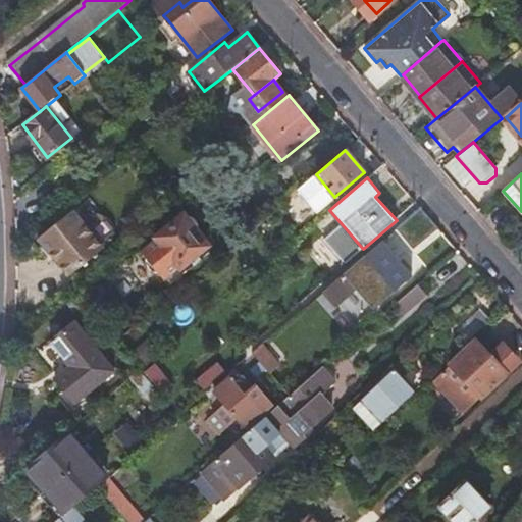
[(102,249),(71,210),(36,238),(66,276),(102,249)]
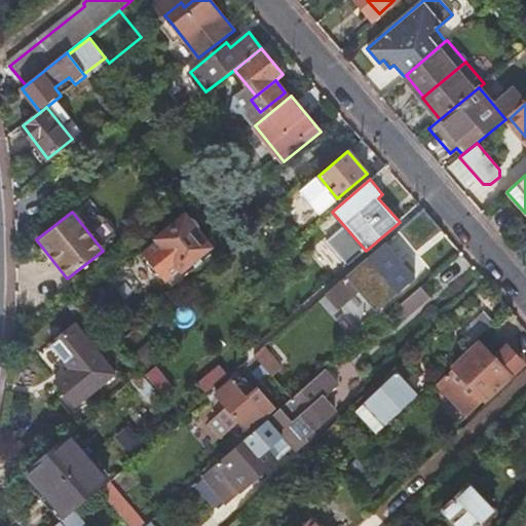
[(210,246),(184,215),(156,238),(181,268),(210,246)]
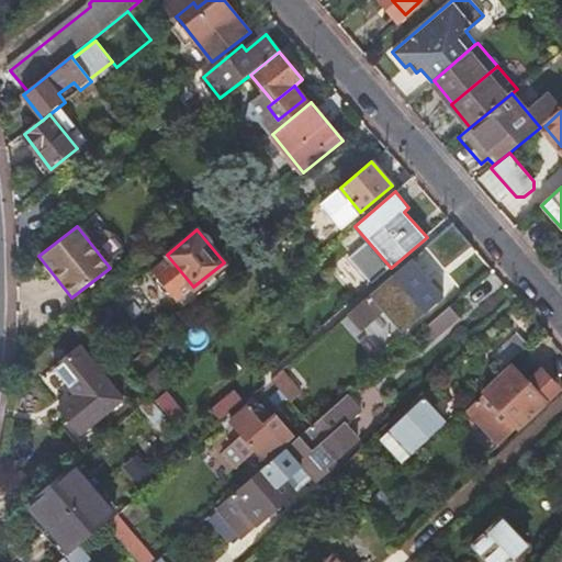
[(371,293),(348,313),(362,329),(384,310),(398,326),(422,308),(425,313),(444,298),(416,266),(400,280),(394,273),(371,293)]
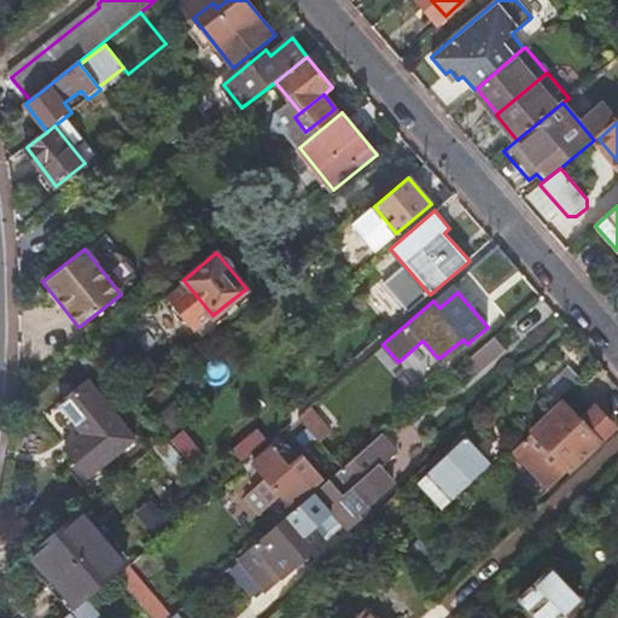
[(546,308),(537,298),(526,308),(538,321),(549,312),(546,308)]
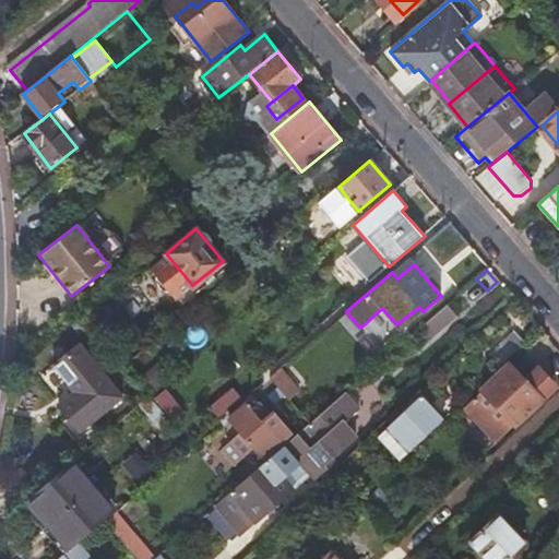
[(229,277),(215,289),(223,299),(237,287),(229,277)]
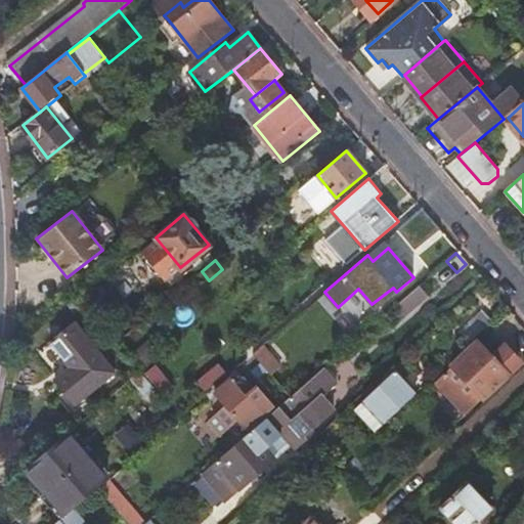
[(420,286),(396,306),(406,317),(430,297),(420,286)]
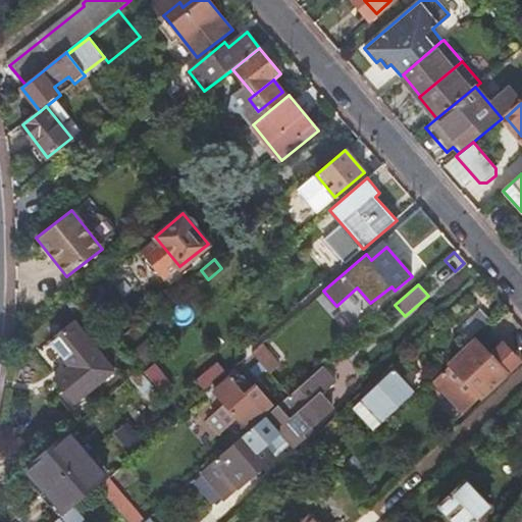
[(52,378),(69,400),(110,370),(72,322),(37,348),(57,374),(52,378)]
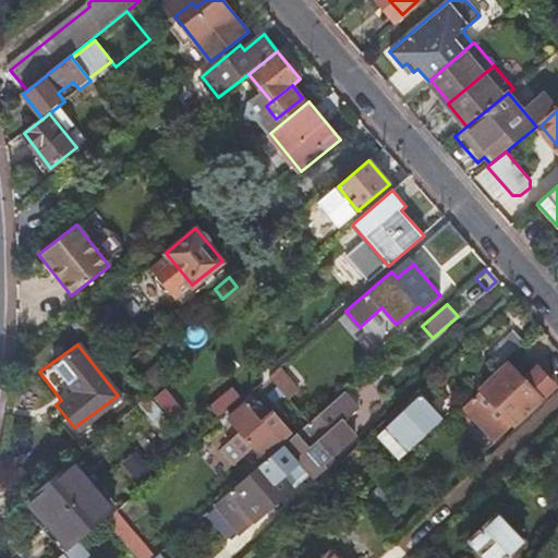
[(463,408),(489,437),(508,420),(512,425),(540,400),(554,386),(538,370),(524,383),(518,376),(513,372),(508,366),(482,391),(463,408)]
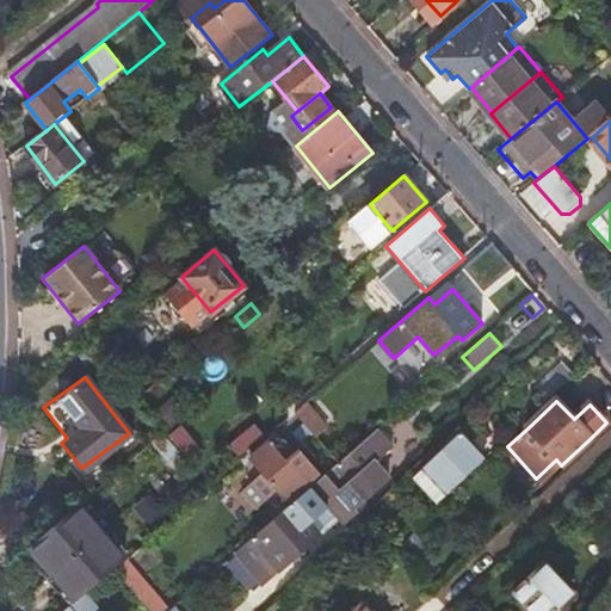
[(349,455),(304,405),(295,413),(339,464),(349,455)]
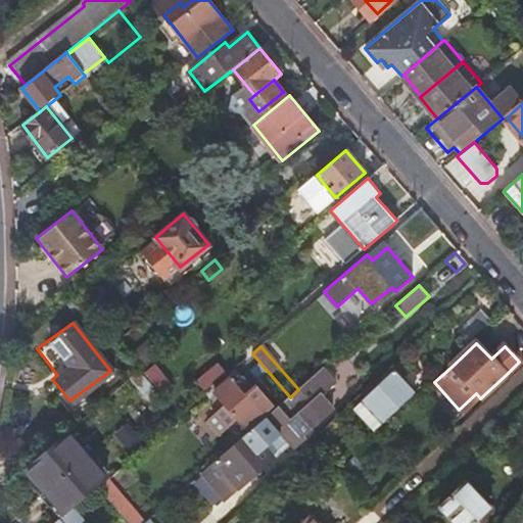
[(155,364),(145,373),(163,393),(174,383),(155,364)]
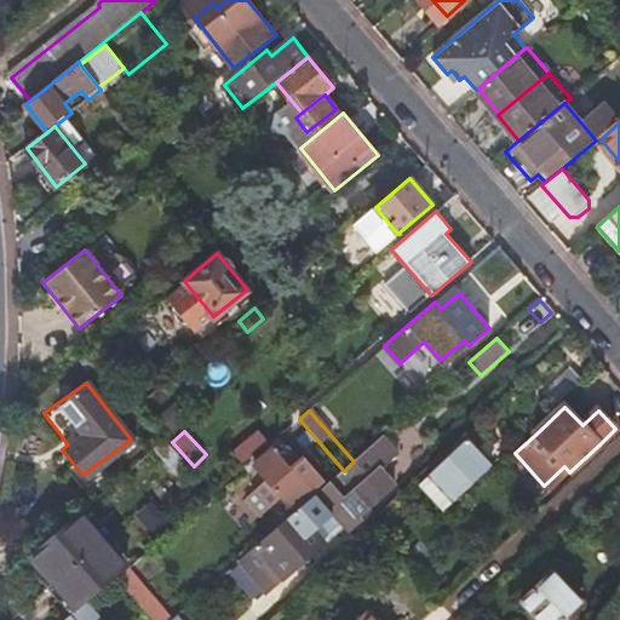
[(349,534),(360,522),(342,503),(352,493),(366,509),(394,484),(382,471),(400,457),(383,437),(354,461),(344,471),(316,495),(334,516),(349,534)]
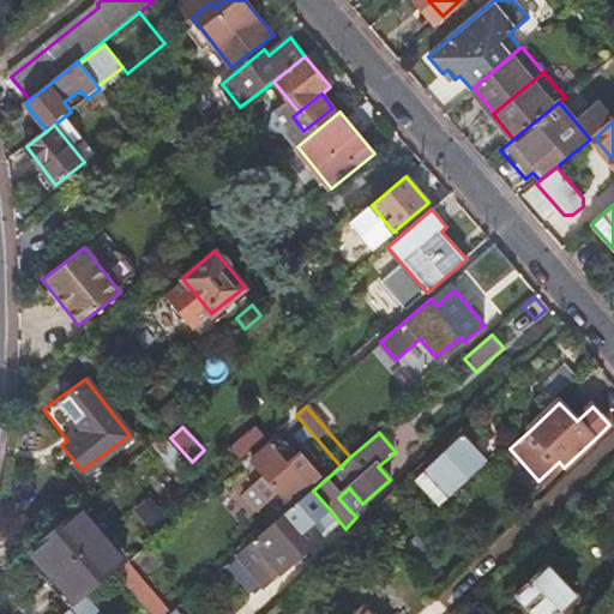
[(450,497),(487,461),(463,435),(426,470),(450,497)]
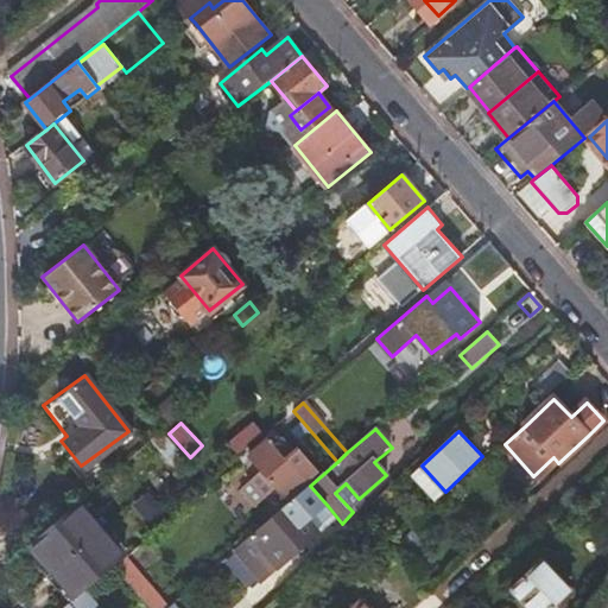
[(284,499),(304,481),(291,467),(299,460),(280,436),(272,443),(270,439),(249,457),(284,499)]
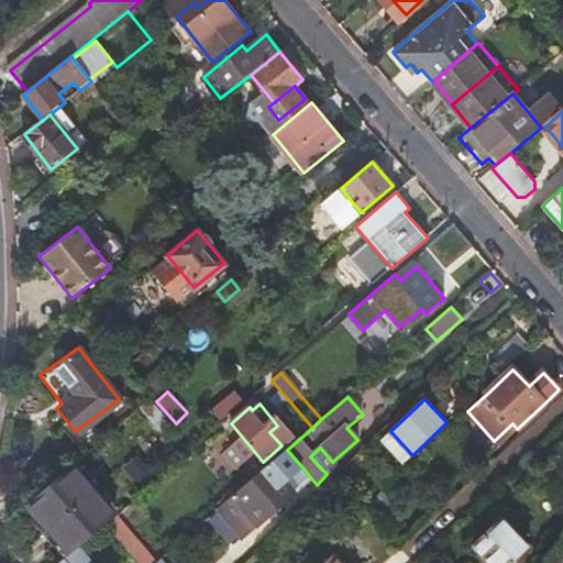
[(512,423),(494,441),(499,446),(517,429),(512,423)]
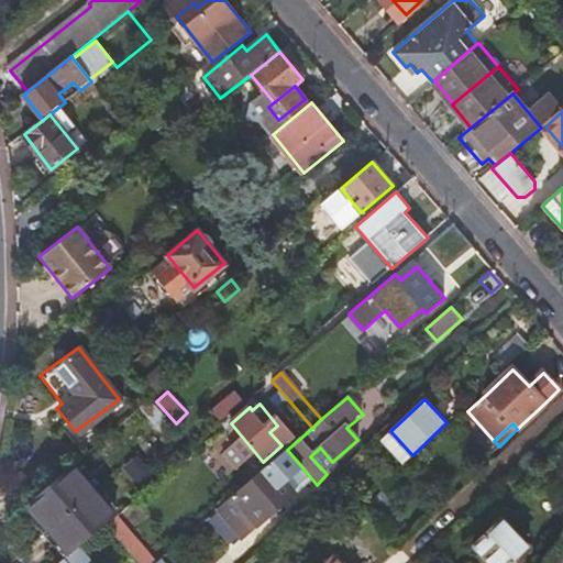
[(287,483),(304,468),(287,450),(236,495),(252,512),(262,525),(297,495),(287,483)]
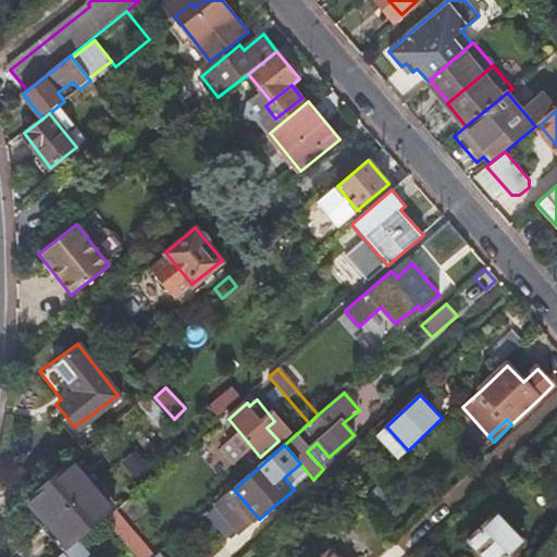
[(364,452),(359,445),(344,459),(349,466),(364,452)]
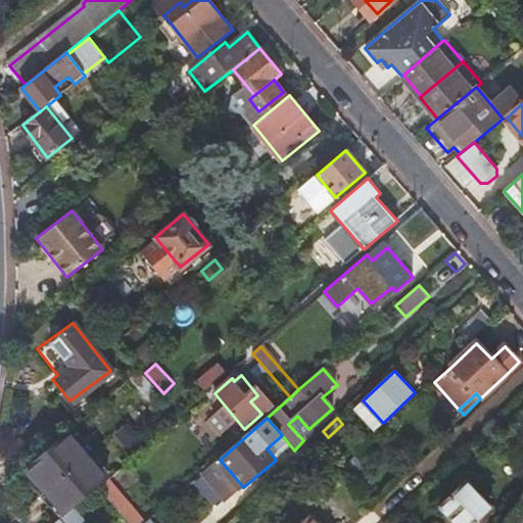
[(45,493),(64,517),(70,512),(97,488),(104,481),(85,459),(84,458),(66,436),(26,472),(43,491),(45,493)]
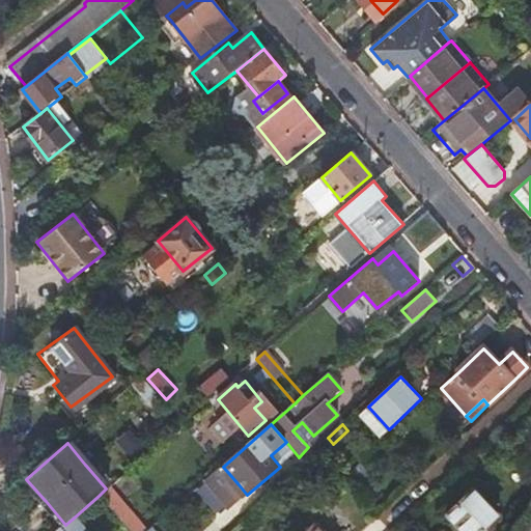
[(102,495),(131,530),(147,530),(111,486),(102,495)]
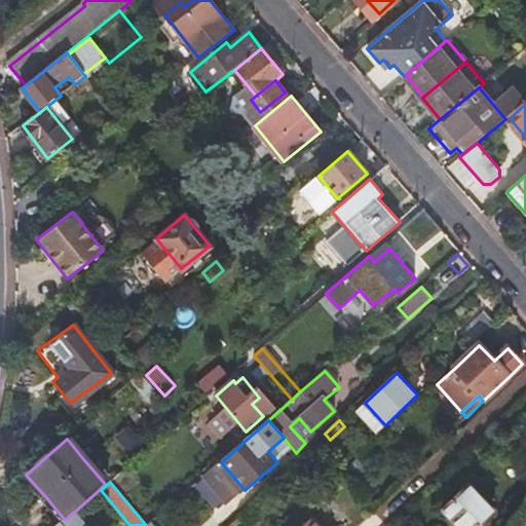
[(480,525),(494,513),(467,485),(442,510),(457,525),(480,525)]
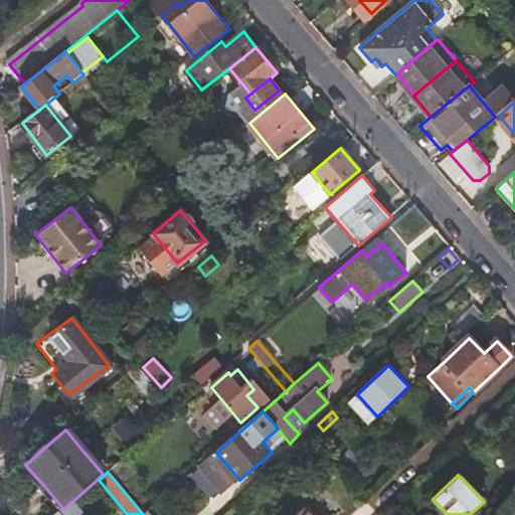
[(69,504),(63,509),(60,512),(62,514),(77,514),(78,514),(69,504)]
